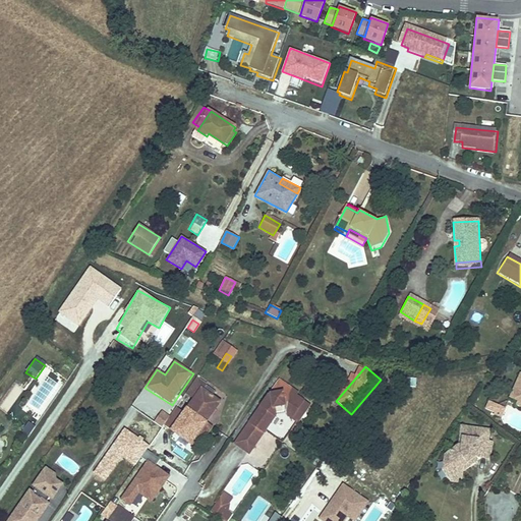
[(520,373),(511,397),(520,401),(518,405),(520,405),(520,373)]
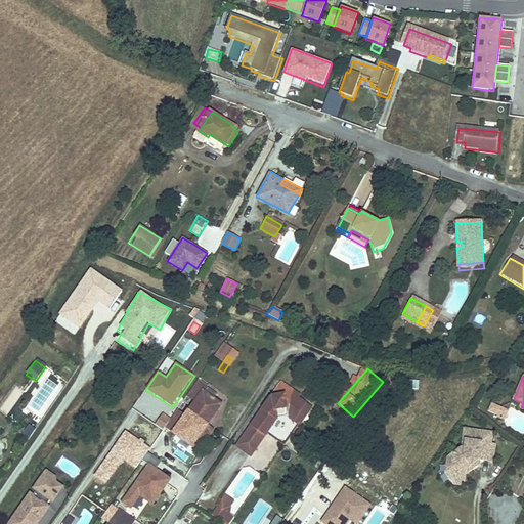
[(222,405),(203,392),(191,408),(187,415),(206,427),(207,427),(222,405)]
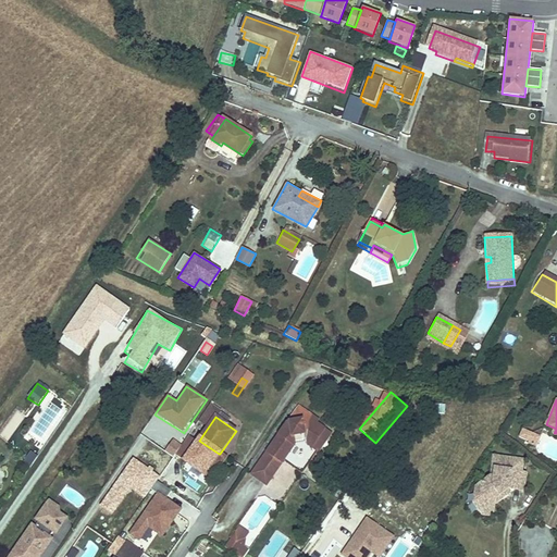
[(318,428),(306,419),(287,421),(265,453),(280,461),(293,444),(292,438),(293,432),(299,430),(302,435),(304,441),(308,443),(318,428)]
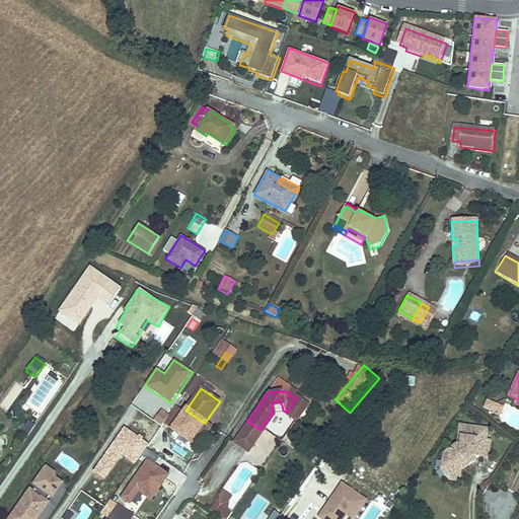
[(294,418),(304,403),(296,398),(287,413),(294,418)]
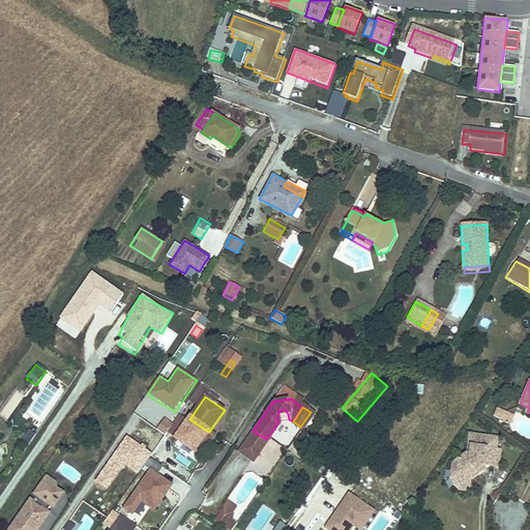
[(499,408),(496,415),(506,419),(509,412),(499,408)]
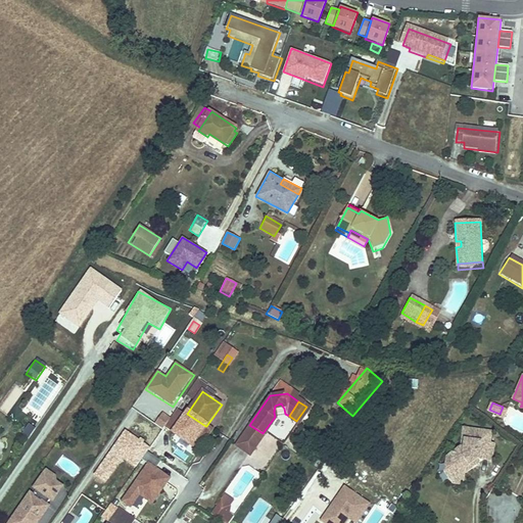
[(500,414),(498,416),(506,419),(510,410),(503,407),(500,414)]
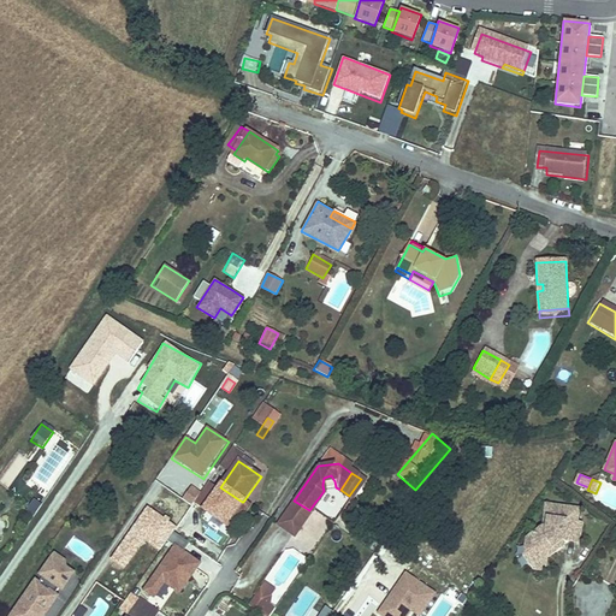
[(208,481),(194,502),(226,525),(242,502),(220,487),(219,489),(208,481)]
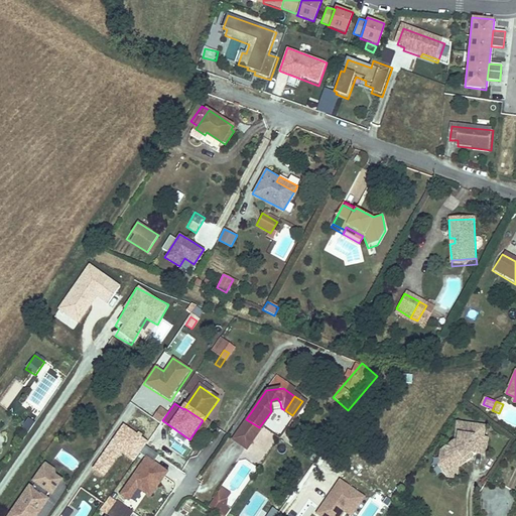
[(27,418),(22,429),(30,433),(35,421),(27,418)]
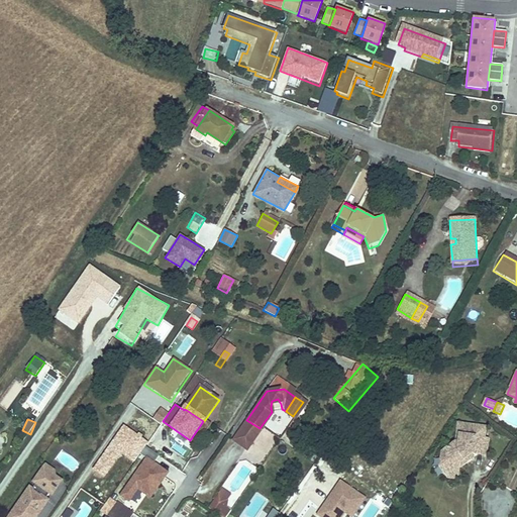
[(203,421),(190,440),(196,444),(209,425),(204,421),(203,421)]
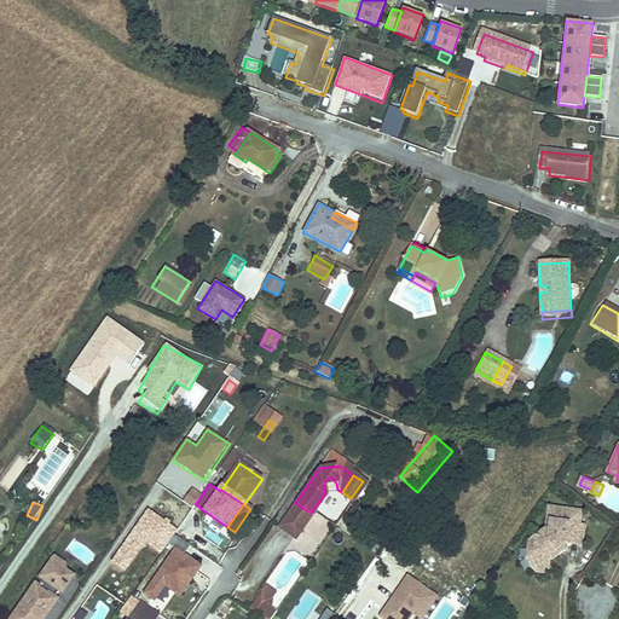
[(550,560),(549,557),(563,545),(566,544),(582,544),(583,525),(578,525),(579,512),(545,509),(544,532),(531,543),(531,555),(536,560),(534,571),(538,576),(545,576),(549,572),(550,562),(550,560)]
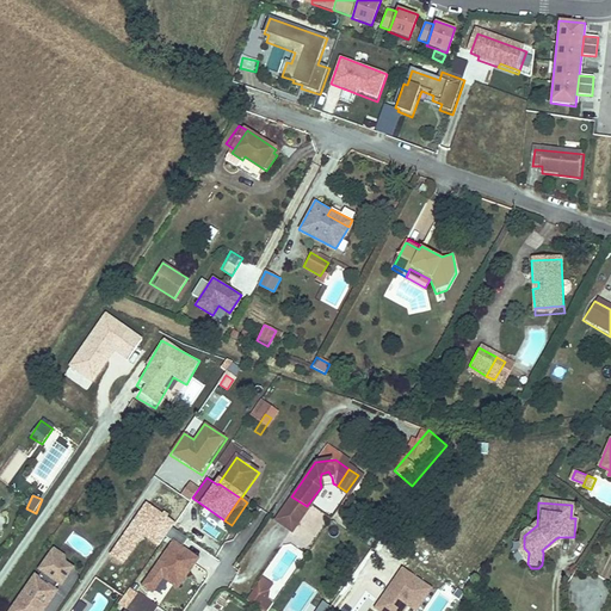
[(285,505),(275,520),(289,530),(300,514),(285,505)]
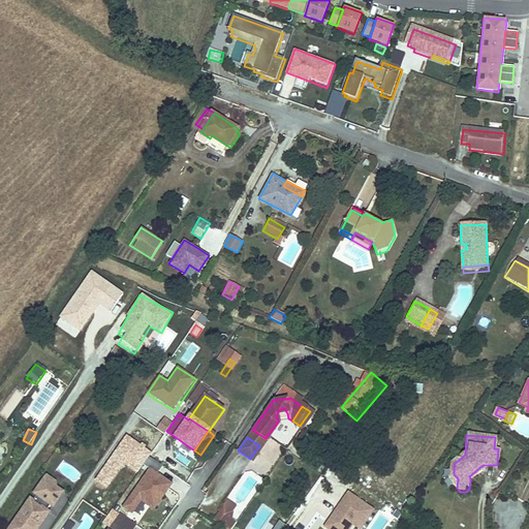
[(149,459),(146,465),(160,471),(163,465),(149,459)]
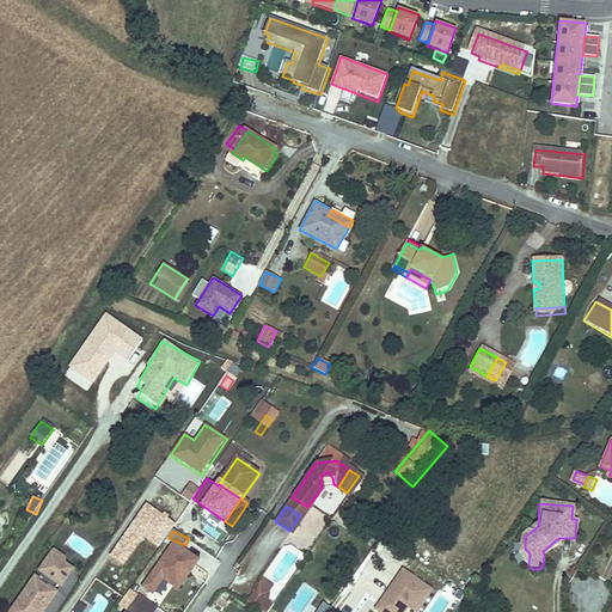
[(557,539),(543,551),(544,554),(544,556),(561,543),(557,539)]
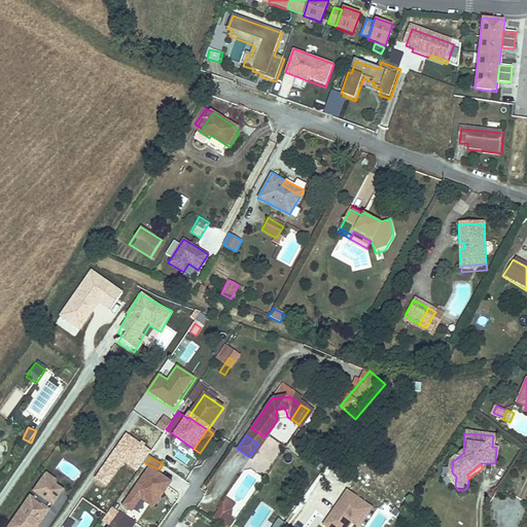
[(153,510),(173,483),(149,466),(121,506),(138,518),(147,505),(153,510)]
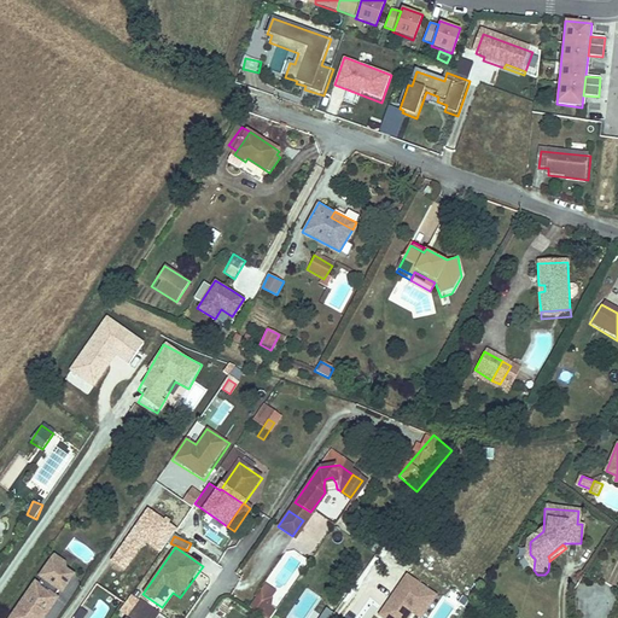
[(291,559),(281,571),(289,576),(298,564),(291,559)]
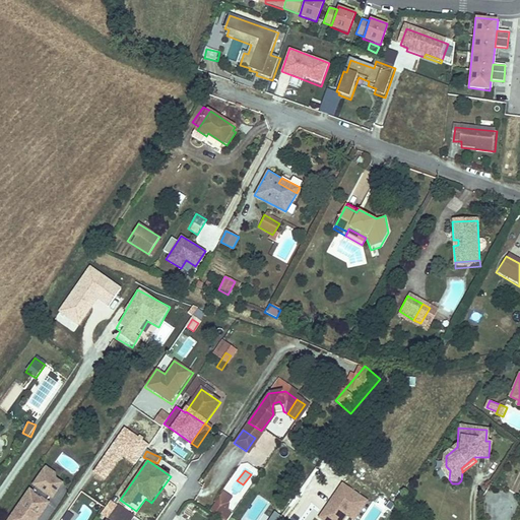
[(54,482),(41,473),(29,489),(43,498),(54,482)]
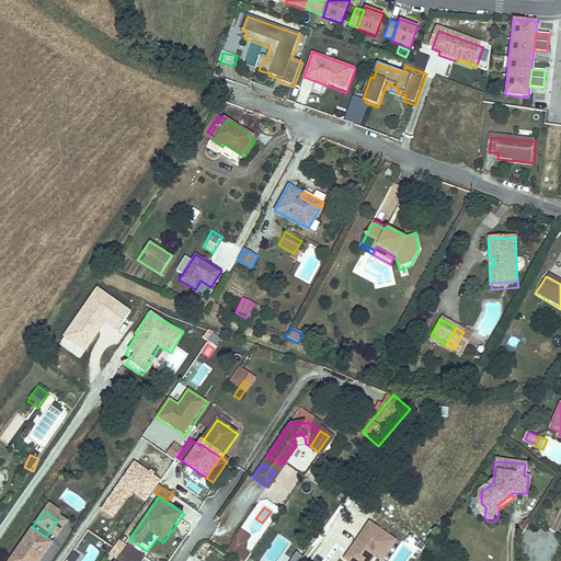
[(368,522),(343,560),(342,560),(373,560),(376,559),(379,560),(386,560),(399,540),(368,522)]
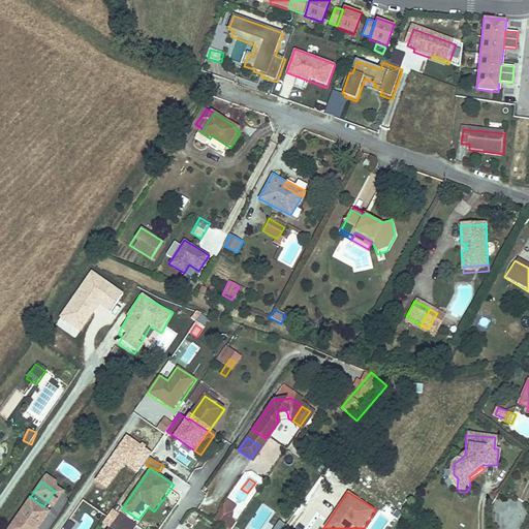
[(7,528),(37,528),(48,515),(27,501),(7,528)]
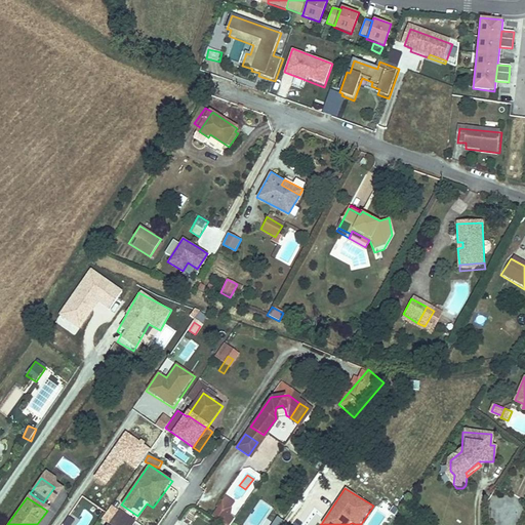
[(219,502),(215,508),(226,515),(226,507),(219,502)]
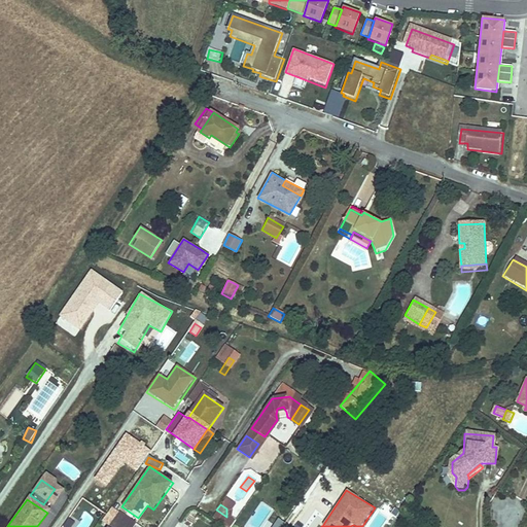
[(111,507),(101,523),(107,526),(117,513),(111,507)]
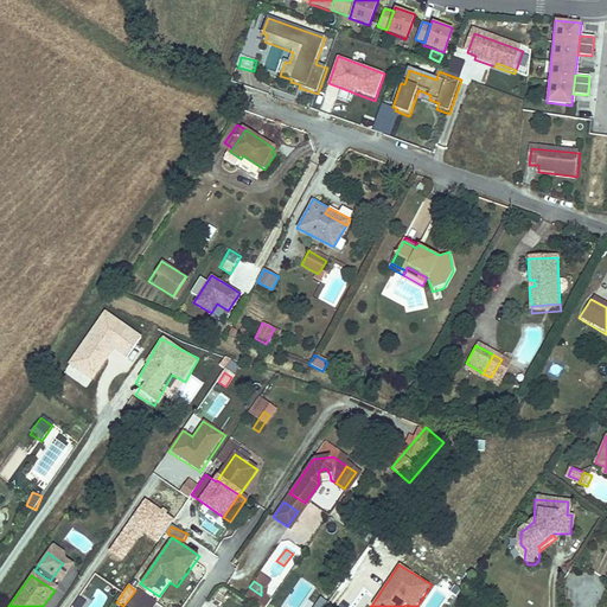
[(249,587),(242,598),(256,606),(264,606),(269,601),(261,595),(249,587)]
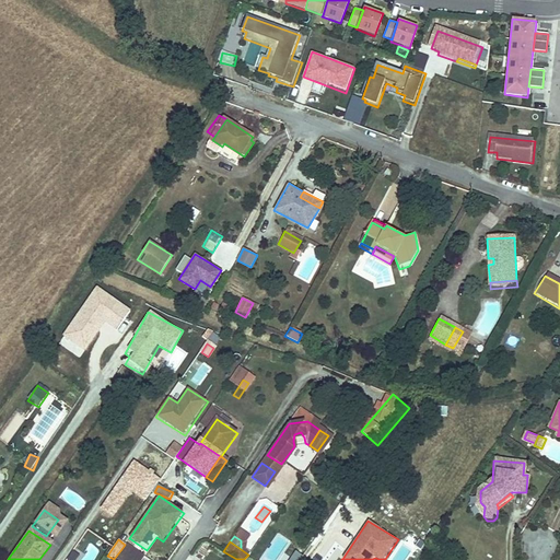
[(141,559),(143,557),(125,545),(114,559),(141,559)]
